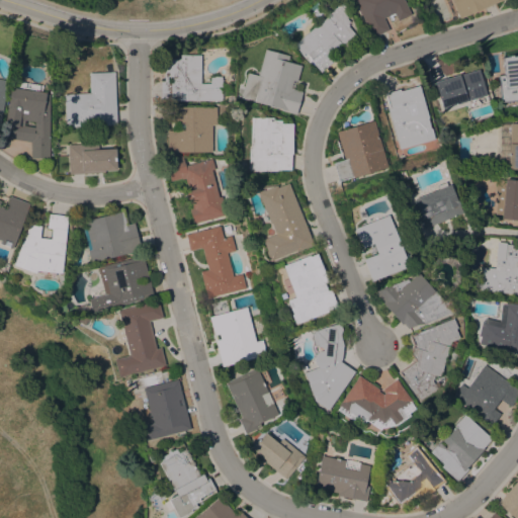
[(404,0),(411,14),(398,20),(394,12),(382,17),(389,29),(372,36),(354,0),(404,0)]
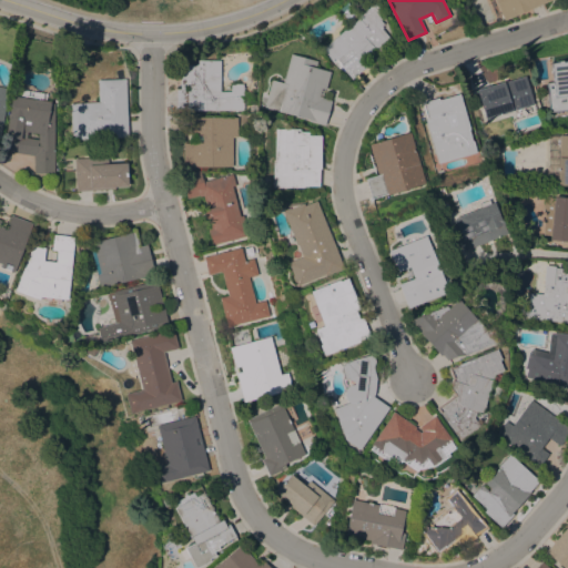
[(549,0),(504,20),(495,0),(549,0)]
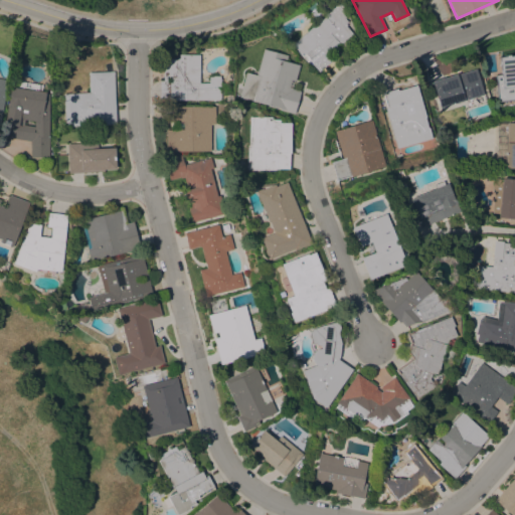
[(309,59),(307,61),(298,51),(297,52),(291,45),(325,16),(324,15),(337,4),(340,2),(344,6),(341,8),(343,12),(341,13),(344,16),(343,17),(347,21),(345,23),(346,24),(345,25),(356,38),(319,70),(309,59)]
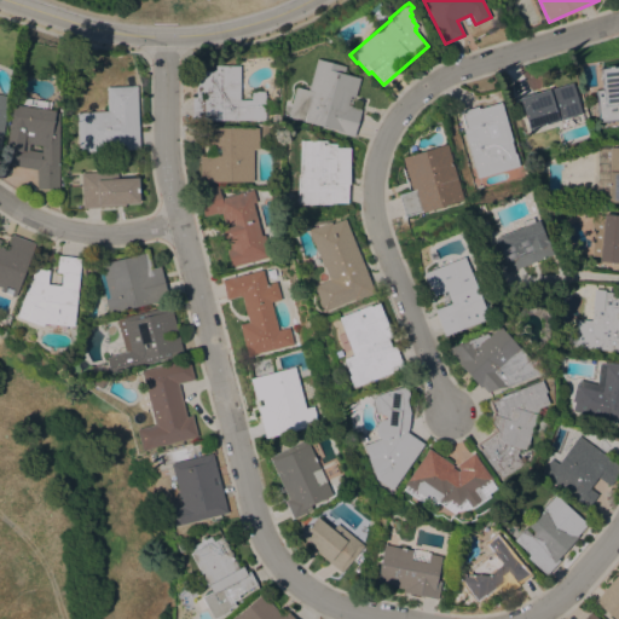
[(336,132),(336,129),(288,116),(296,86),(308,90),(317,58),(345,65),(343,73),(359,77),(354,97),(353,97),(351,105),(352,105),(352,106),(362,109),(354,137),(336,132)]
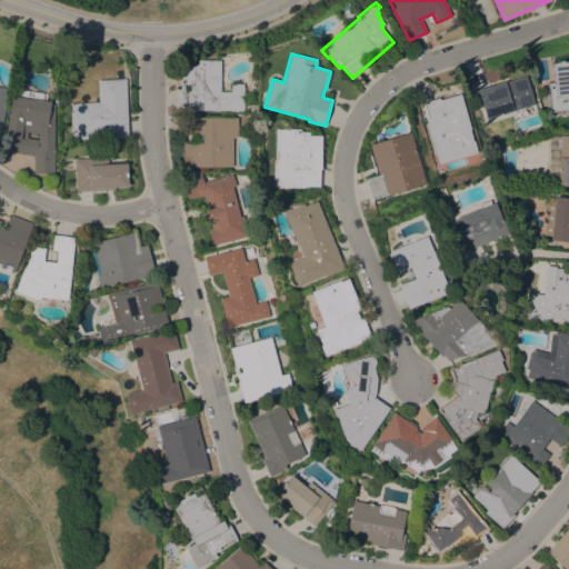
[(192,110),(192,111),(188,111),(188,108),(176,108),(176,89),(180,89),(180,65),(198,65),(198,60),(220,59),(220,91),(231,91),(231,83),(243,83),(243,110),(192,110)]
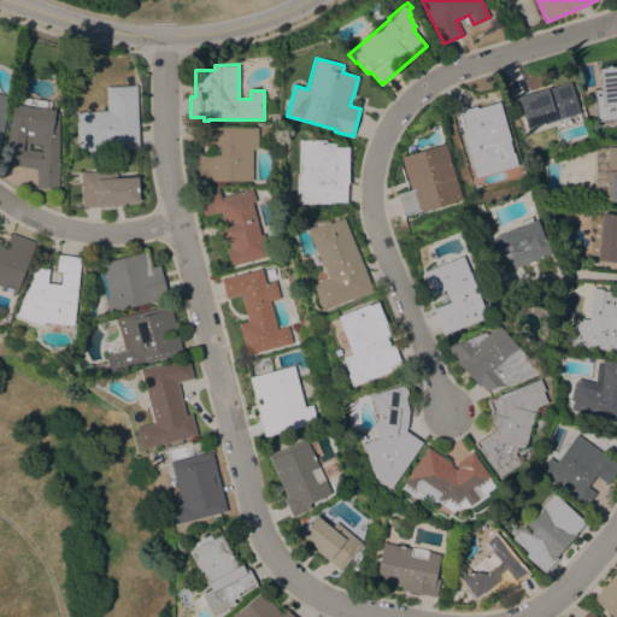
[(616,118),(598,122),(593,89),(601,88),(599,69),(616,65),(616,118)]
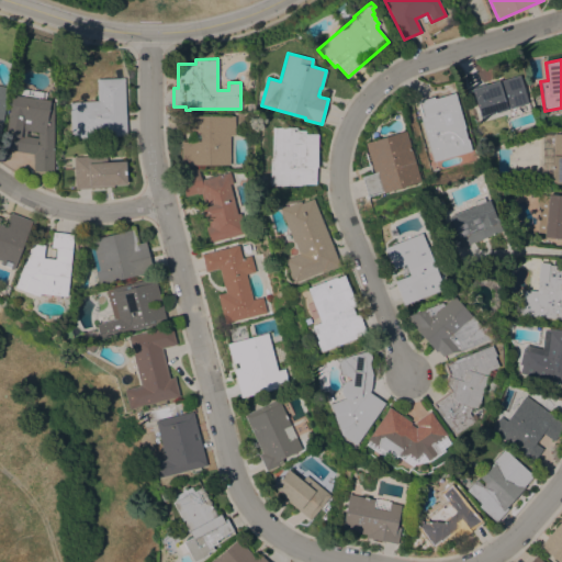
[(471,89),(519,75),(527,102),(481,117),(471,89)]
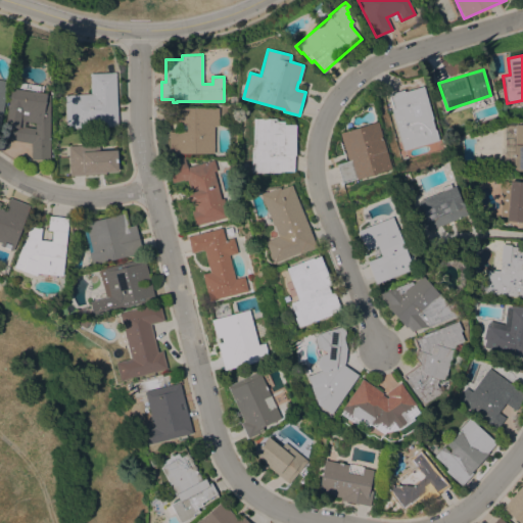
[(119,126),(66,128),(65,94),(91,93),(90,74),(115,72),(119,126)]
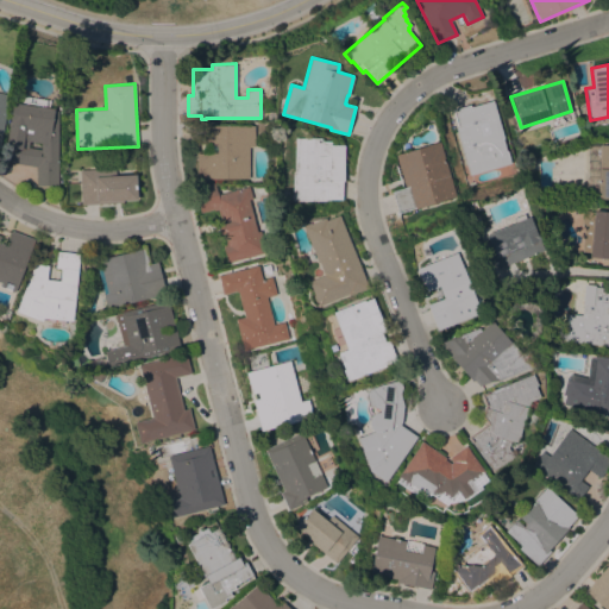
[(456,126),(458,125),(453,110),(470,105),(470,106),(493,100),(504,138),(502,138),(506,150),(507,150),(510,163),(470,175),(456,126)]
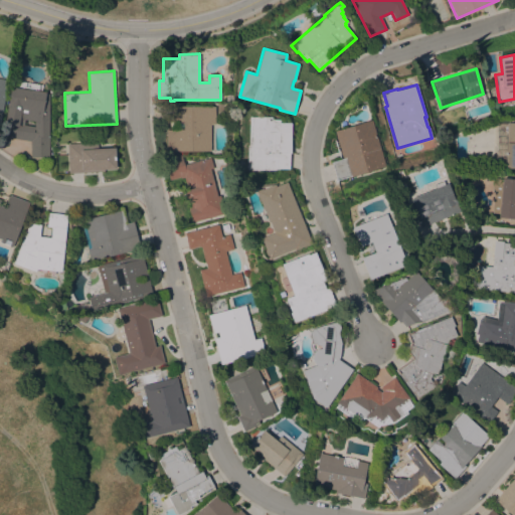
[(31,156),(31,141),(3,136),(11,87),(45,92),(45,93),(49,94),(49,156),(31,156)]
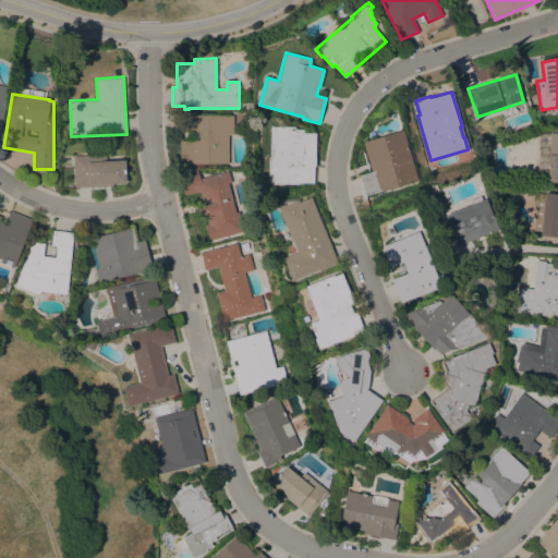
[(233,134),(229,134),(229,164),(180,164),(180,140),(186,140),(186,114),(233,114),(233,134)]
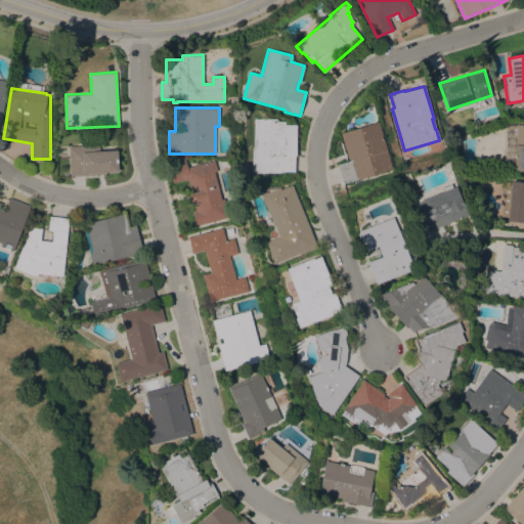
[(276,119),(276,121),(285,121),(285,124),(296,125),(296,156),(295,156),(294,171),(280,171),(280,173),(252,172),(252,146),(253,147),(254,118),(276,119)]
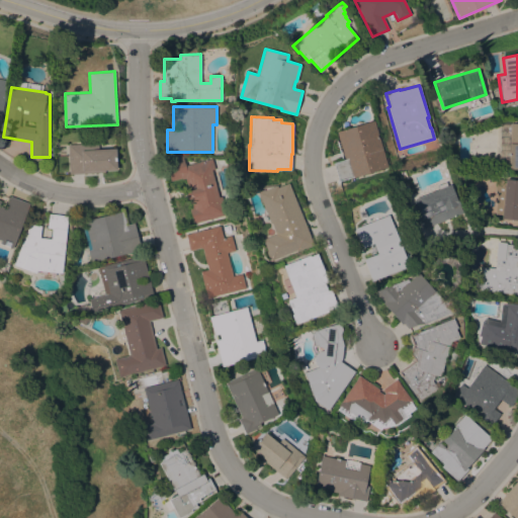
[(387,167),(350,178),(350,177),(339,180),(340,182),(338,182),(337,179),(338,179),(333,162),(344,159),(341,147),(336,149),(335,143),(339,142),(336,132),(373,120),(387,167)]
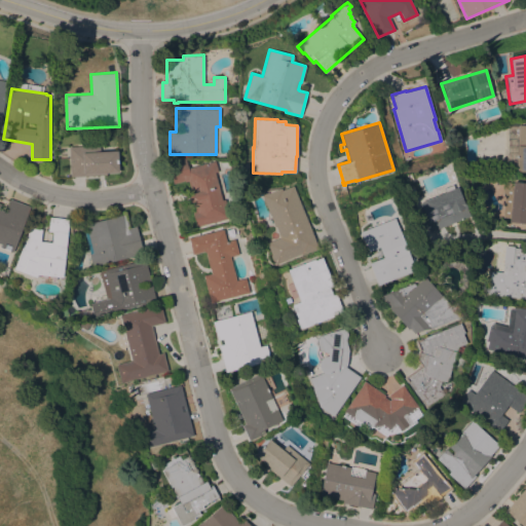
[(525,124),(525,172),(516,172),(516,145),(517,145),(517,124),(525,124)]
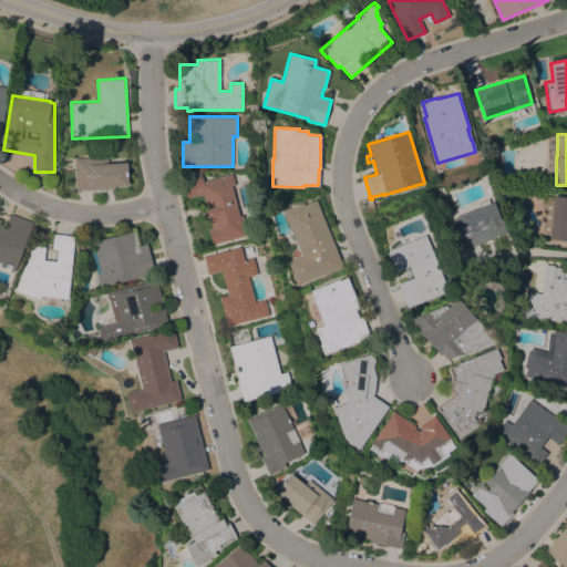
[(74,157),(107,156),(107,163),(126,162),(127,185),(115,185),(115,188),(76,191),(74,157)]
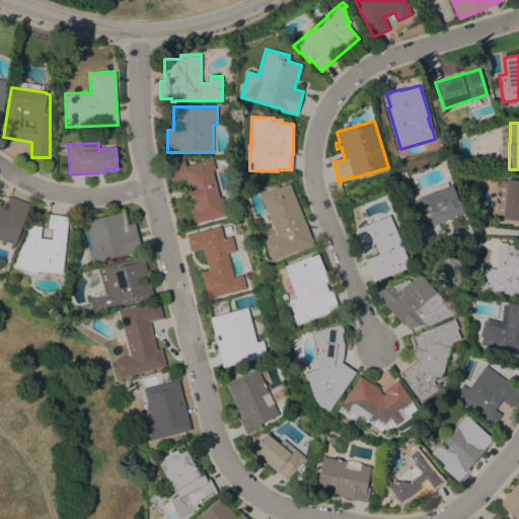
[(507,166),(507,144),(500,144),(499,166),(507,166)]
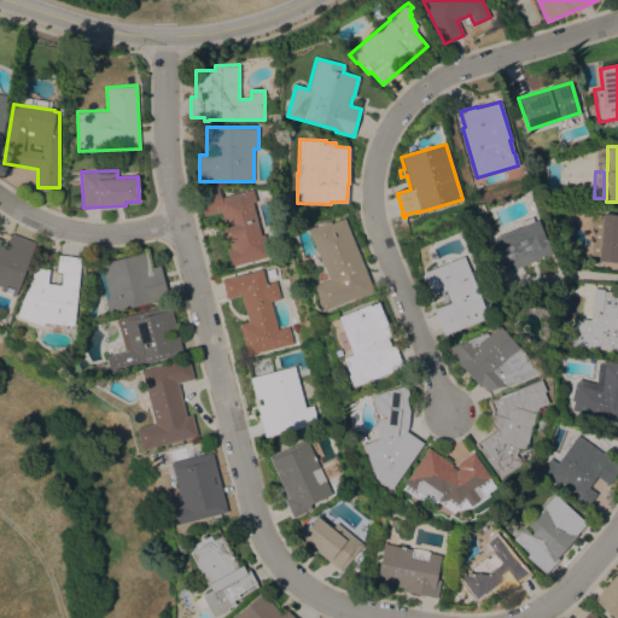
[(221,197),(254,188),(256,202),(254,202),(261,235),(266,234),(270,256),(231,266),(226,249),(229,248),(228,239),(223,239),(221,227),(225,227),(221,213),(217,214),(217,213),(204,216),(198,190),(210,187),(219,185),(219,187),(221,197)]
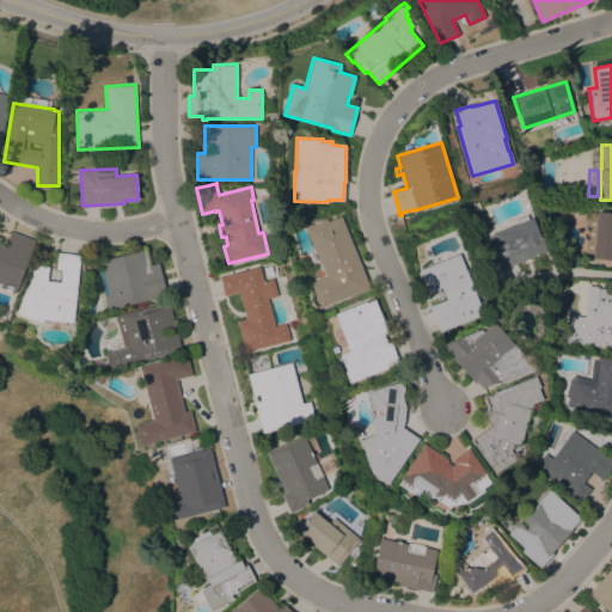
[(611,259),(593,258),(593,254),(585,252),(587,227),(585,226),(586,212),(597,213),(597,212),(611,213),(611,259)]
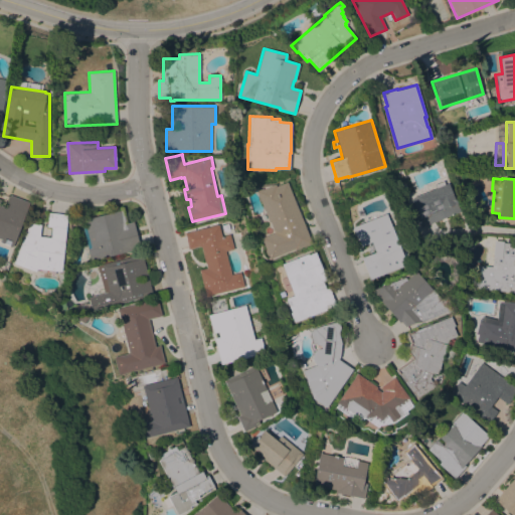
[(435,188),(434,184),(443,180),(445,184),(448,183),(460,211),(421,226),(417,217),(418,216),(411,198),(435,188)]
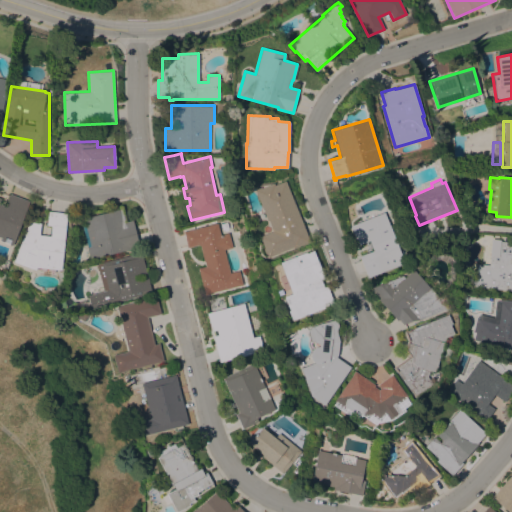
[(309,241),(293,248),(292,247),(268,257),(259,236),(272,231),(268,220),(267,221),(254,190),(261,187),(261,188),(273,183),(274,185),(285,180),(309,241)]
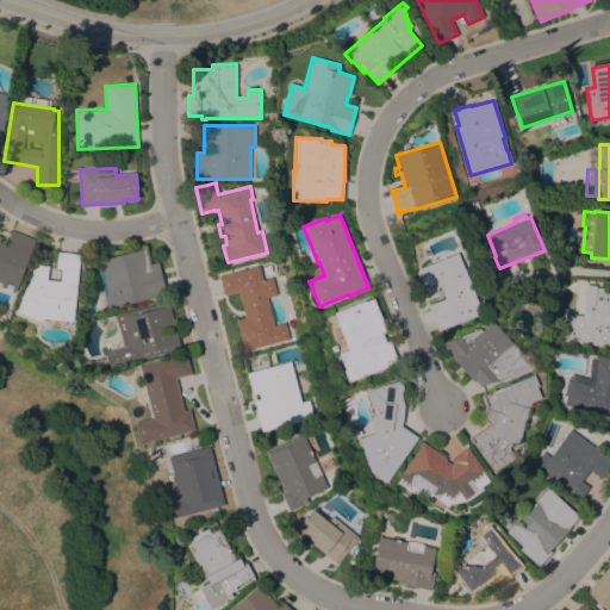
[(0,235),(1,236),(0,238),(0,242),(6,246),(12,230),(36,240),(16,292),(0,286),(2,282),(0,281),(0,235)]
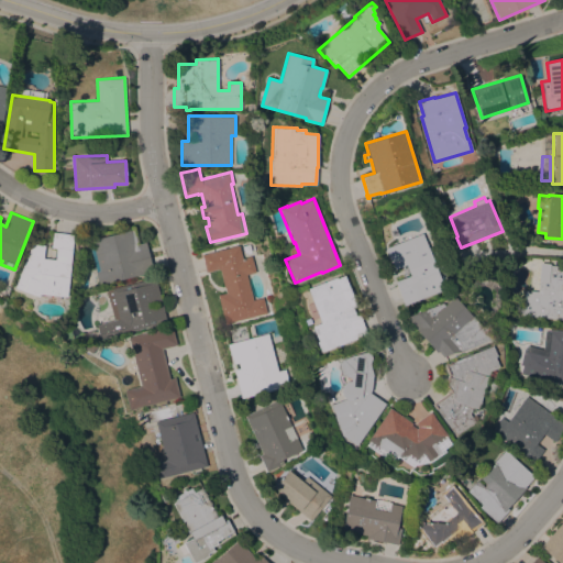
[(138,244),(145,242),(153,272),(99,285),(96,272),(100,271),(92,240),(133,229),(138,244)]
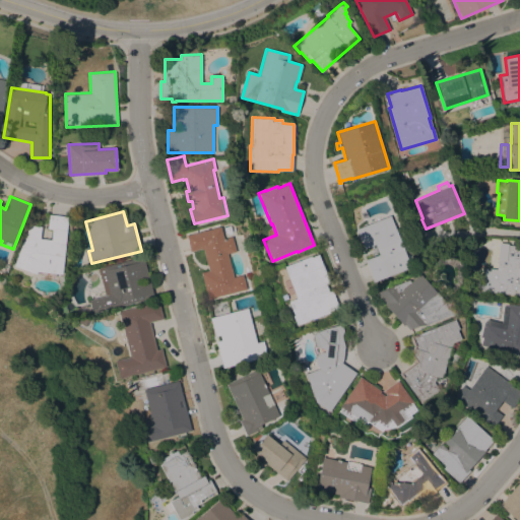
[(68,215),(62,273),(37,271),(36,273),(14,265),(29,225),(41,226),(39,238),(52,239),(53,229),(48,229),(49,214),(68,215)]
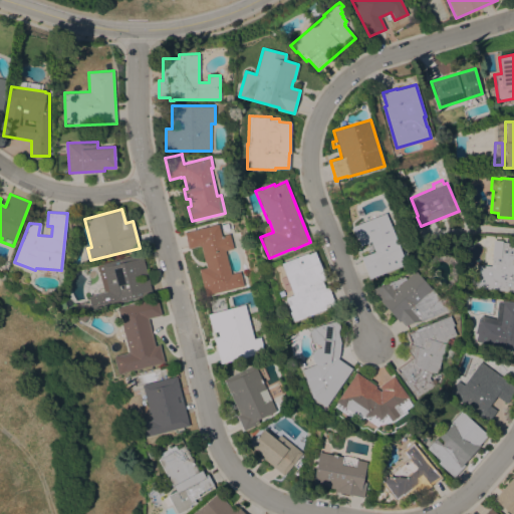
[(406,263),(368,278),(359,257),(366,254),(362,244),(358,246),(350,227),(384,213),(406,263)]
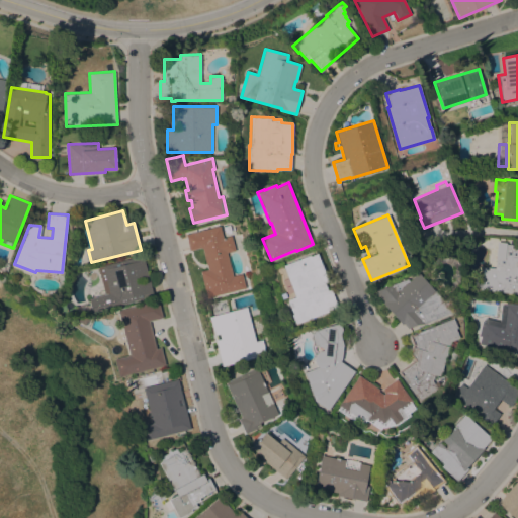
[(221,226),(224,237),(232,235),(235,250),(228,252),(233,275),(242,273),(246,288),(213,295),(213,296),(206,298),(200,271),(207,269),(202,248),(189,251),(185,234),(221,226)]
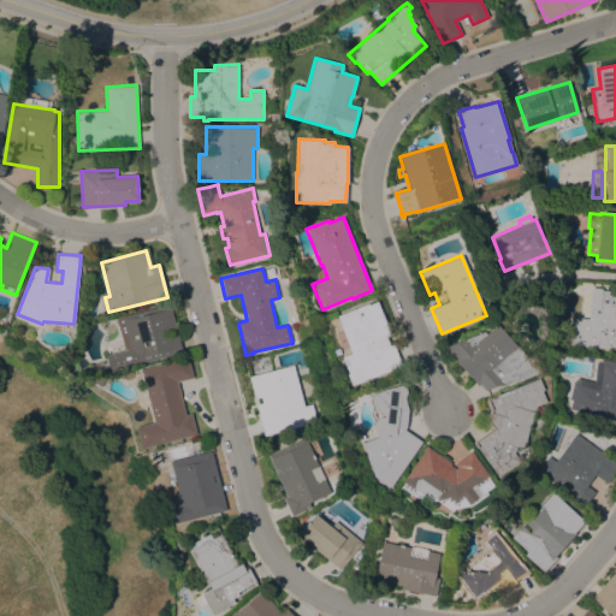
[(587,318),(590,286),(602,288),(602,290),(609,290),(608,295),(615,295),(615,349),(567,344),(569,325),(572,325),(573,317),(587,318)]
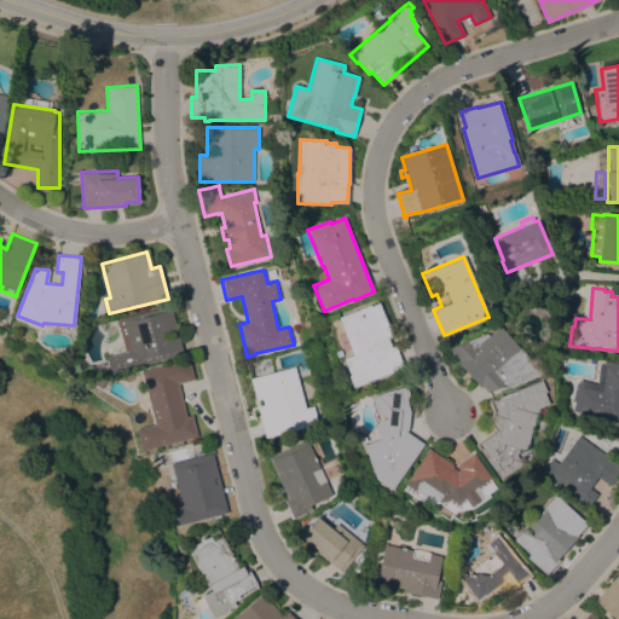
[(352,387),(347,375),(348,374),(342,358),(352,354),(337,317),(369,305),(370,306),(379,302),(392,336),(387,337),(391,347),(394,346),(401,365),(391,370),(391,371),(352,387)]
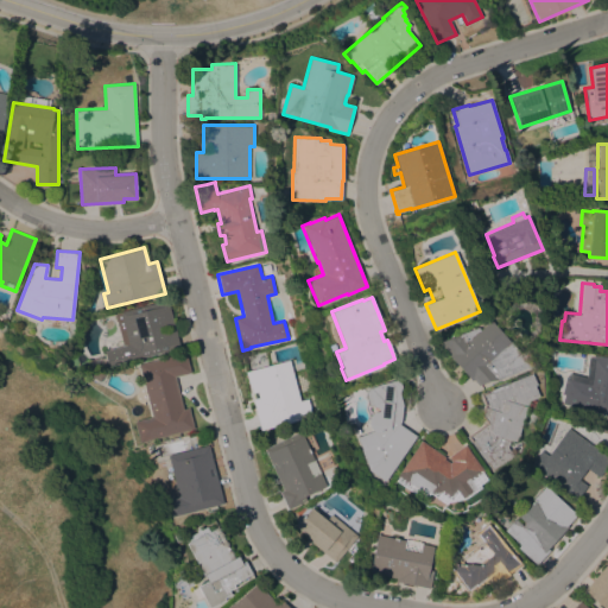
[(124,346),(115,312),(168,299),(179,348),(108,366),(103,350),(124,346)]
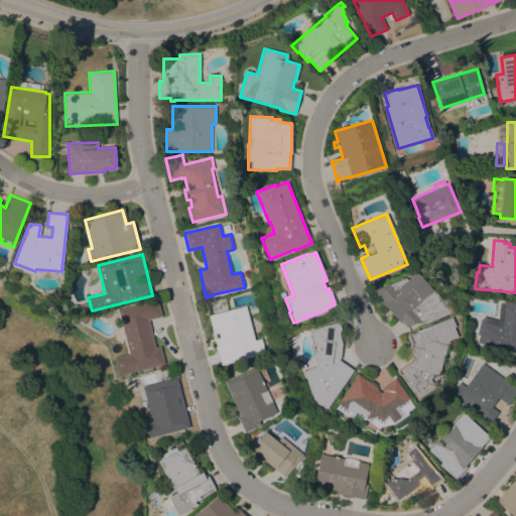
[(370,290),(404,277),(406,279),(415,271),(439,298),(446,296),(452,309),(420,323),(414,324),(405,327),(400,321),(399,323),(370,290)]
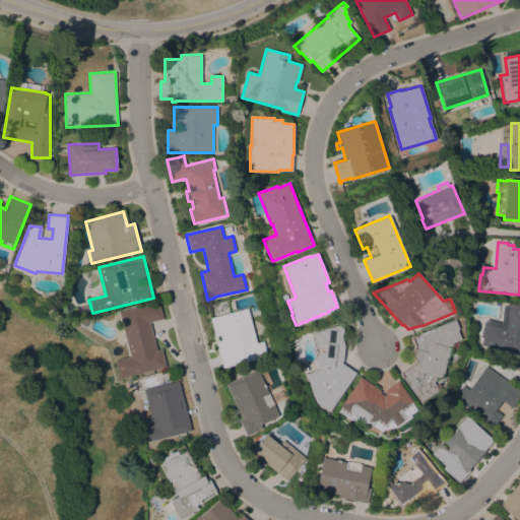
[(156,349),(161,347),(167,367),(118,379),(113,358),(129,352),(119,311),(158,301),(164,318),(150,322),(156,349)]
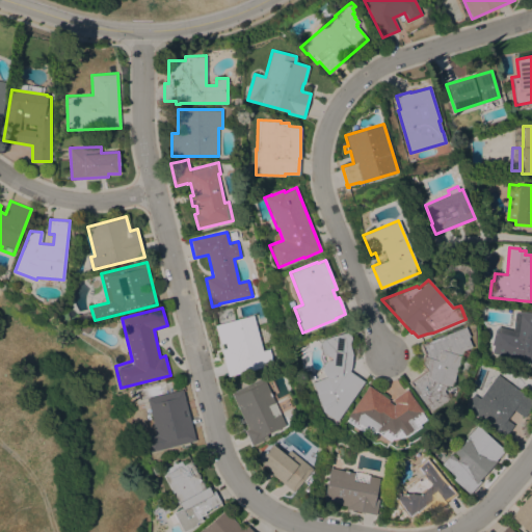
[(517,313),(517,312),(531,313),(531,363),(491,353),(493,345),(490,344),(495,328),(497,329),(498,326),(512,329),(514,313),(517,313)]
